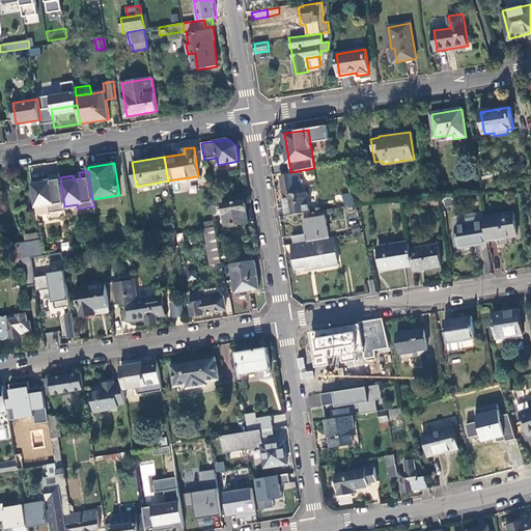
[(280,176),(287,216),(306,213),(311,213),(307,192),(303,193),(299,173),(280,176)]
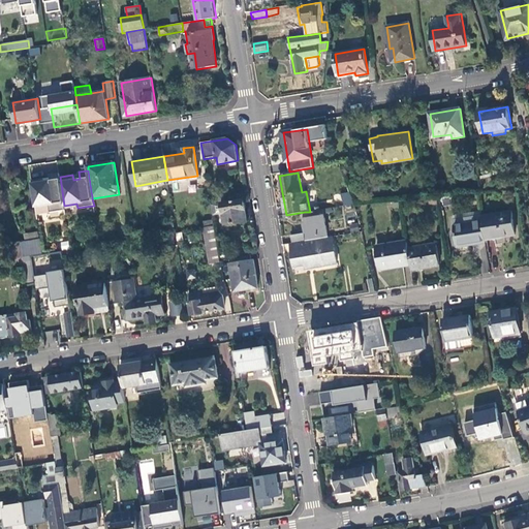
[(43,179),(31,181),(35,207),(49,205),(50,212),(65,210),(64,206),(60,177),(59,174),(50,175),(50,180),(44,181),(43,179)]
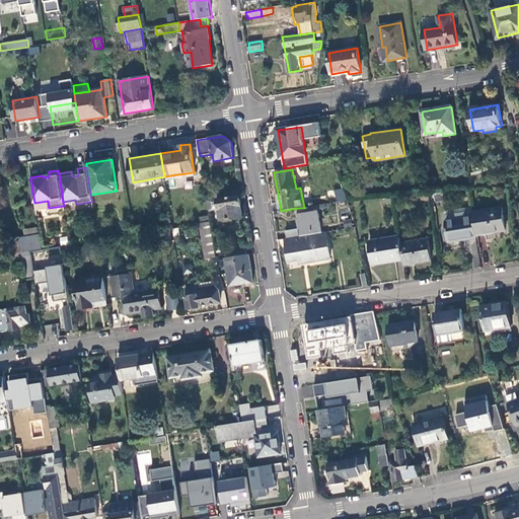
[(325,191),(327,204),(348,201),(340,177),(330,180),(332,190),(325,191)]
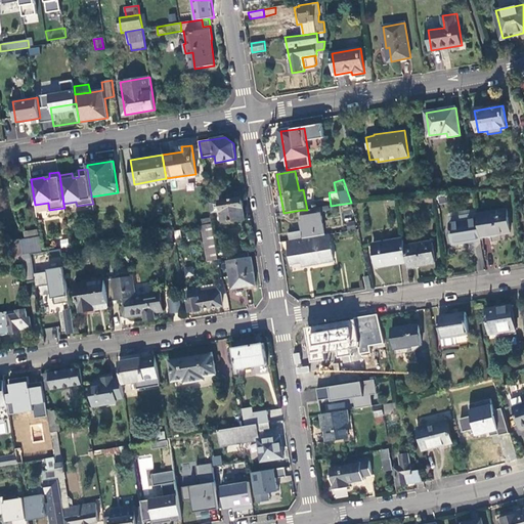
[(242,198),(210,203),(211,214),(222,212),(224,222),(246,219),(242,198)]
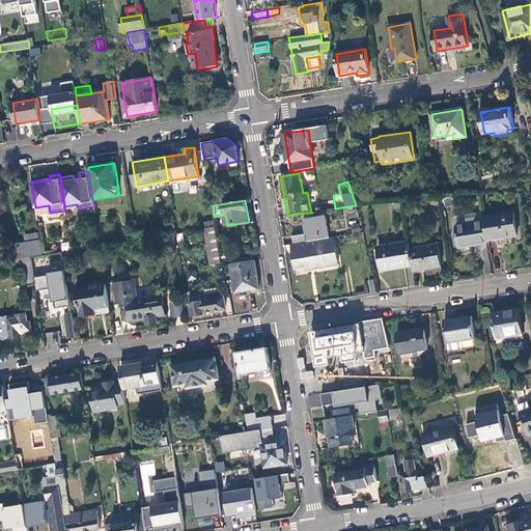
[(292,235),(294,244),(319,240),(330,238),(326,215),(325,210),(311,213),(306,213),(308,226),(305,226),(306,233),(292,235)]
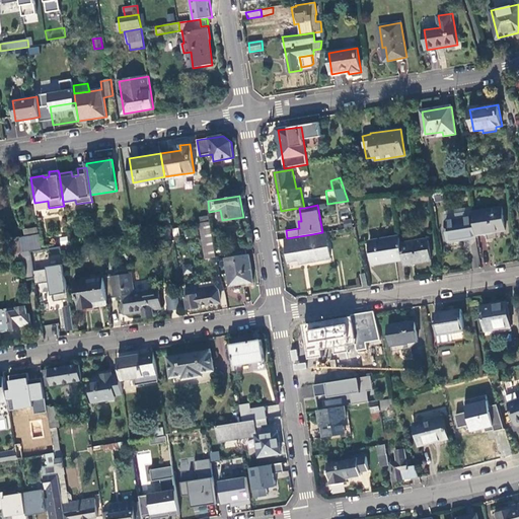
[(502,208),(472,213),(476,235),(506,231),(502,208)]
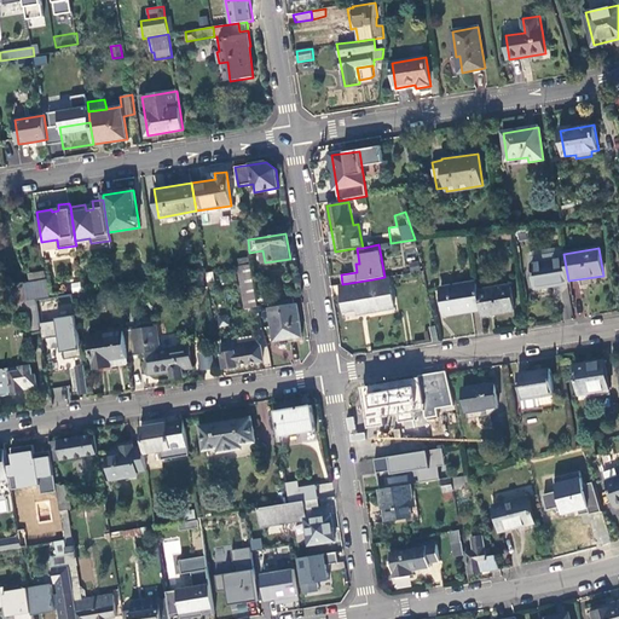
[(549,284),(568,281),(563,254),(532,259),(537,289),(549,287),(549,284)]
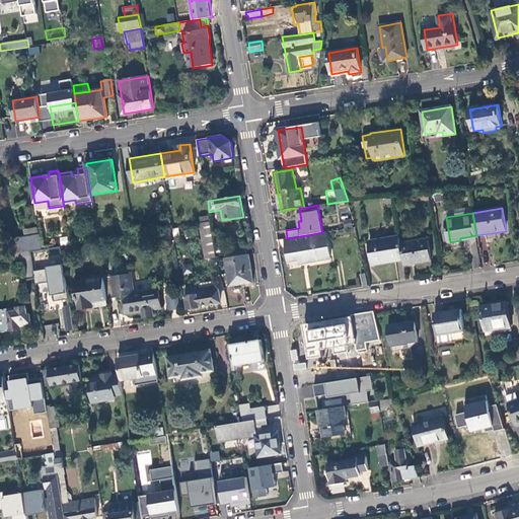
[(206,257),(216,256),(210,222),(200,224),(206,257)]
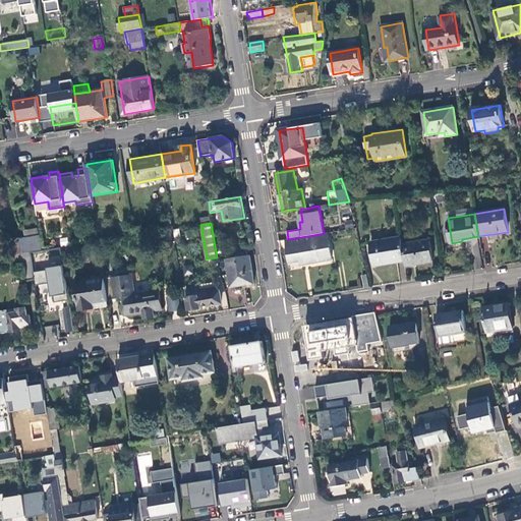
[(23,236),(38,234),(37,228),(22,231),(23,236)]
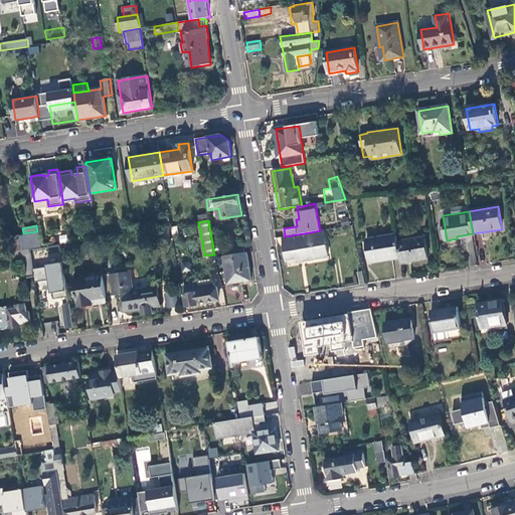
[(328,256),(324,229),(320,230),(310,232),(314,259),(328,256)]
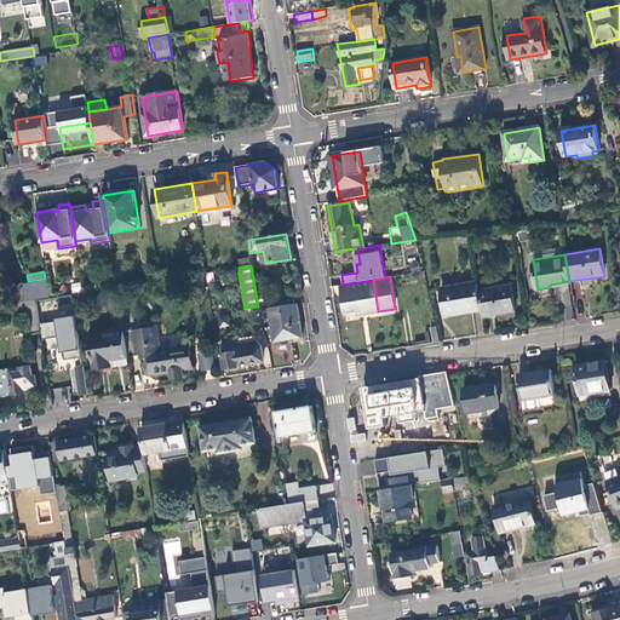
[(345,313),(365,309),(366,314),(378,311),(373,280),(343,285),(339,285),(345,313)]
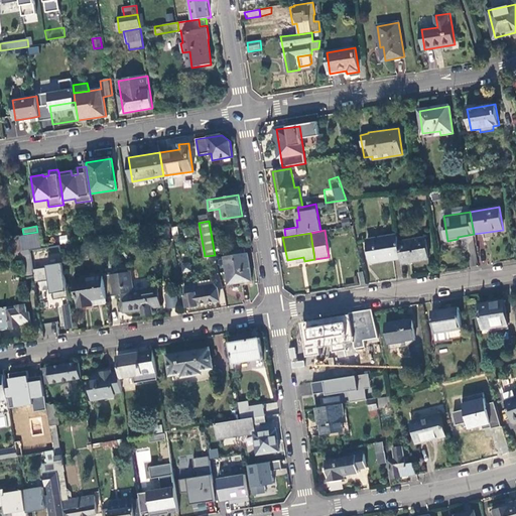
[(39,234),(20,237),(22,252),(30,250),(42,249),(40,235),(39,234)]
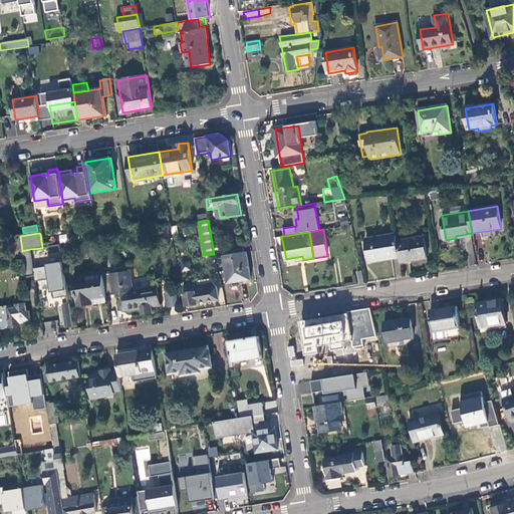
[(382,261),(400,258),(397,241),(396,234),(366,239),(369,260),(382,258),(382,261)]
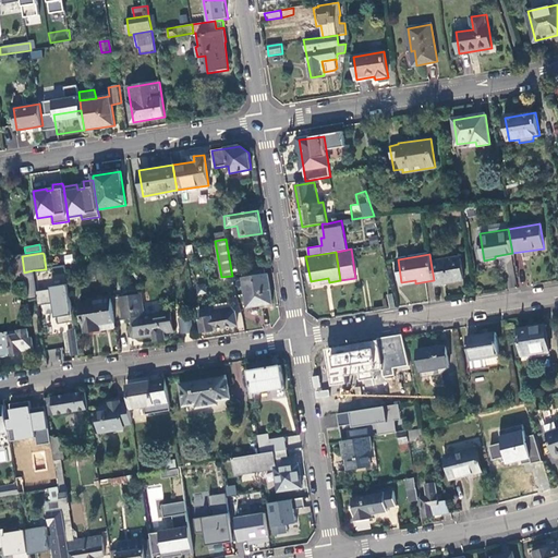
[(21,255),(12,257),(14,274),(24,273),(22,256),(21,255)]
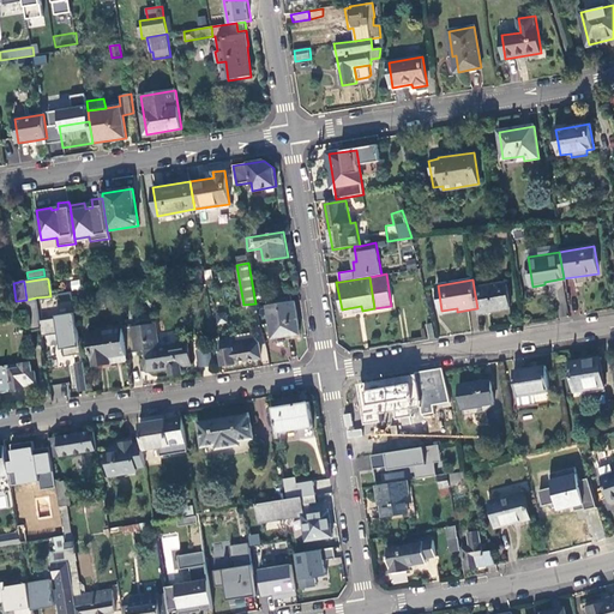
[(506,282),(474,288),(477,308),(479,314),(511,308),(506,282)]
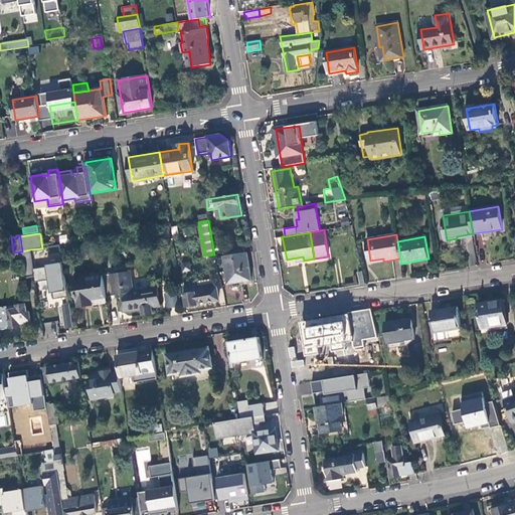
[(33,267),(63,263),(60,244),(42,248),(30,249),(33,267)]
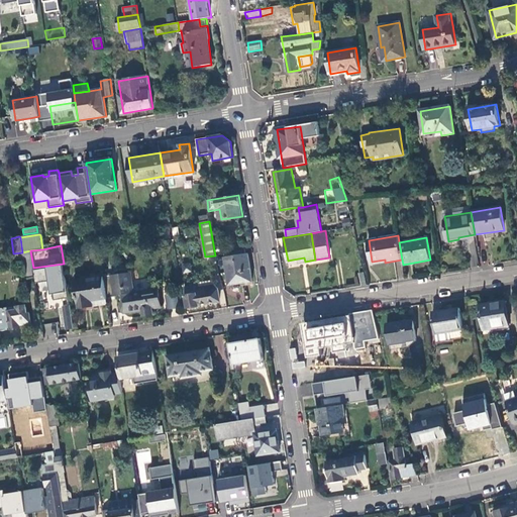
[(224,249),(225,256),(246,253),(245,245),(224,249)]
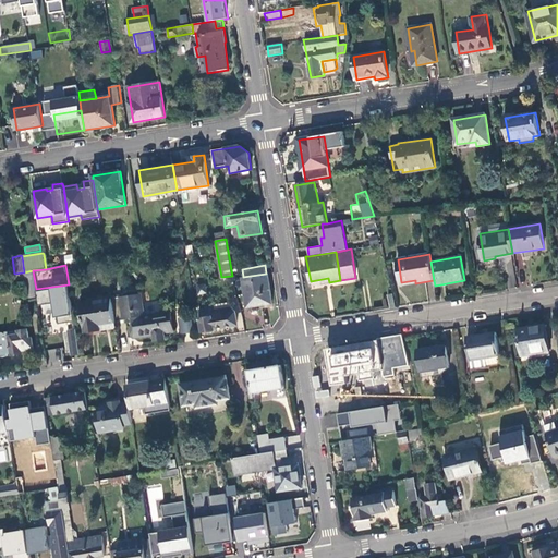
[(28,301),(37,299),(36,289),(33,270),(24,273),(14,274),(0,276),(0,283),(14,281),(14,280),(25,279),(28,301)]
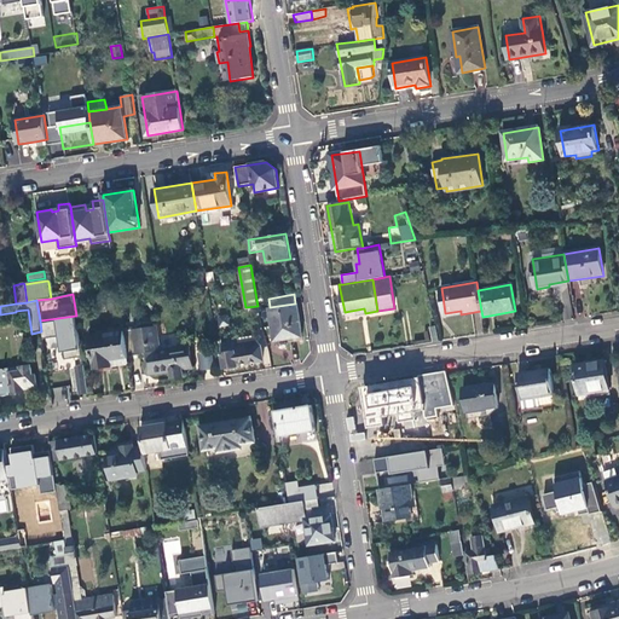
[(304,337),(298,304),(295,304),(270,307),(276,341),(304,337)]
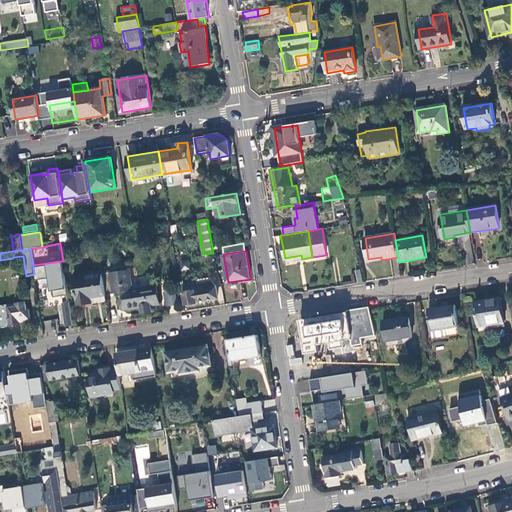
[(34,274),(64,270),(63,261),(33,265),(34,274)]
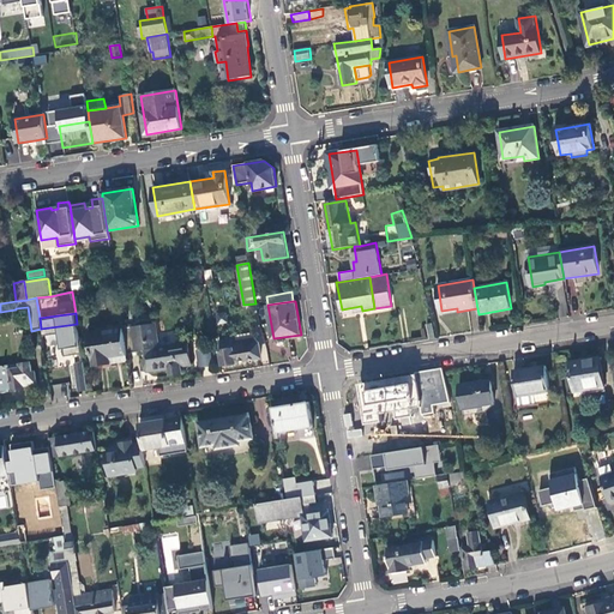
[(155,324),(122,329),(127,354),(143,351),(144,360),(143,360),(145,372),(169,368),(172,375),(182,374),(181,366),(191,365),(188,343),(160,347),(155,324)]
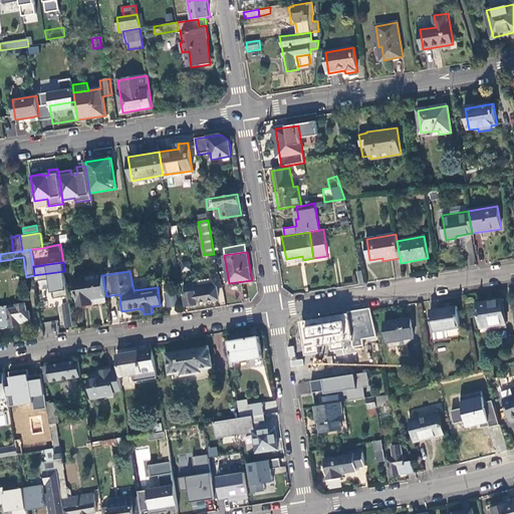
[(92,300),(106,298),(106,296),(102,275),(74,279),(79,306),(93,304),(92,300)]
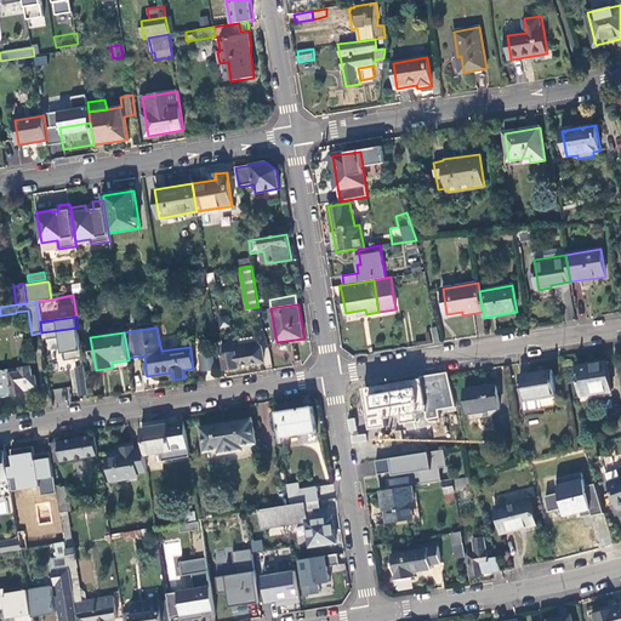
[(195,343),(199,371),(214,370),(210,342),(195,343)]
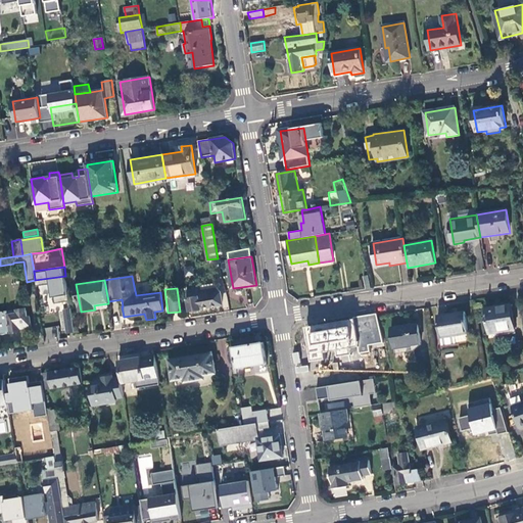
[(187,290),(190,312),(202,310),(201,307),(223,304),(221,293),(218,288),(199,291),(198,288),(187,290)]
